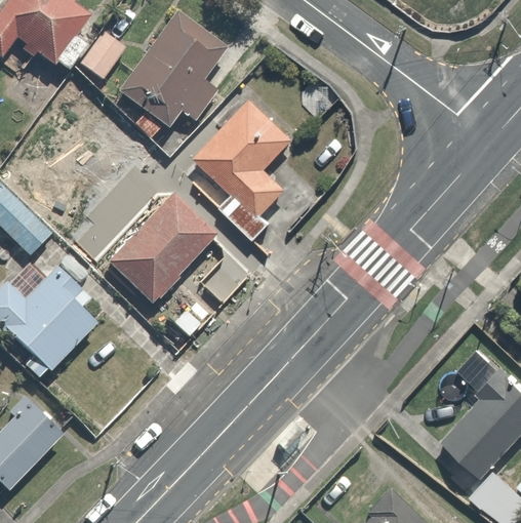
[(59,59),(70,68),(93,36),(84,29),(92,18),(68,0),(8,0),(0,11),(0,55),(2,57),(17,38),(54,67),(59,59)]
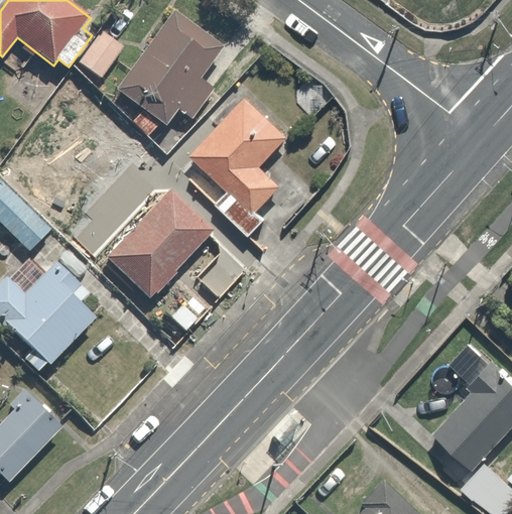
[(114,86),(165,124),(177,108),(194,120),(222,83),(206,71),(223,48),(177,14),(167,28),(161,22),(114,86)]
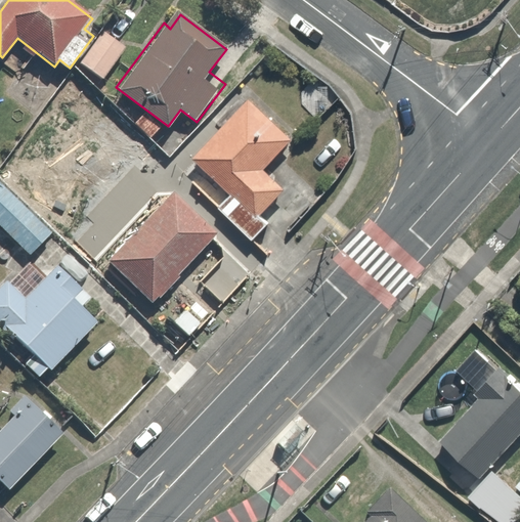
[(103,32),(81,60),(106,80),(129,51),(103,32)]
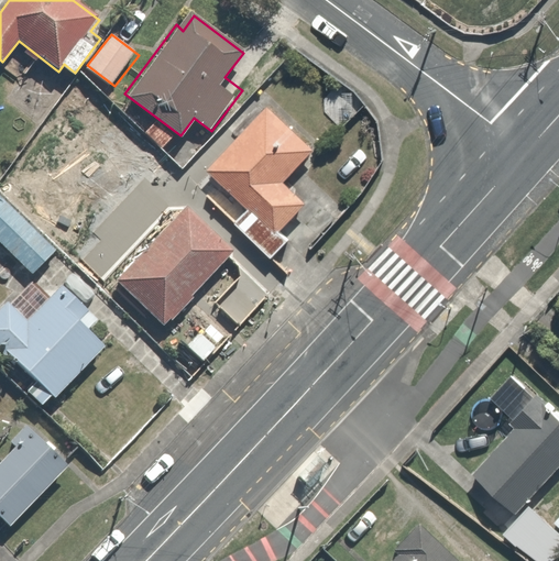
[(269,103),(210,168),(250,205),(253,201),(285,231),(313,201),(287,179),(316,146),(269,103)]
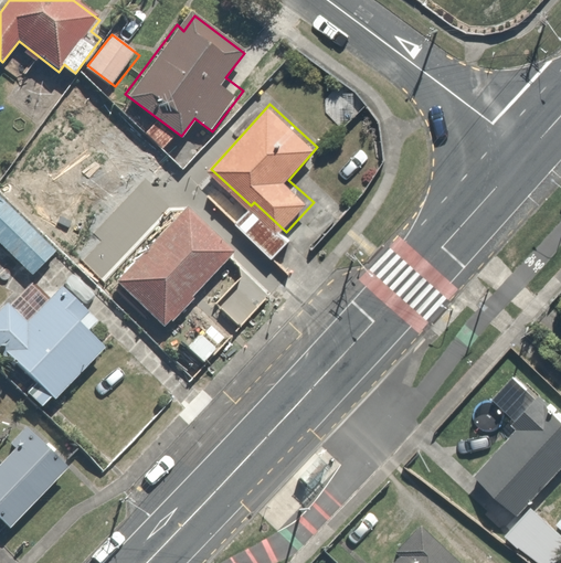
[(0,190),(0,244),(29,275),(56,250),(0,190)]
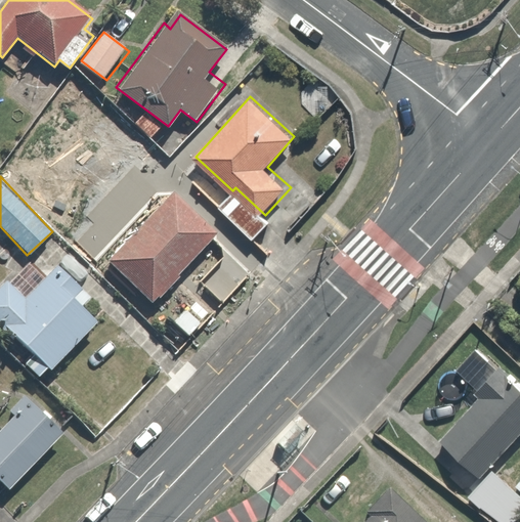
[(157,303),(218,230),(167,187),(106,260),(157,303)]
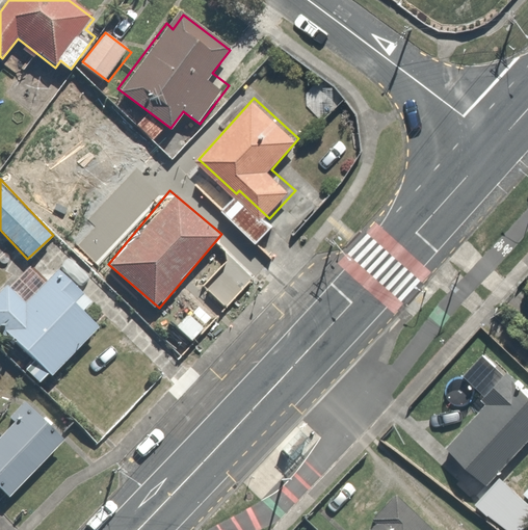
[(48,373),(53,377),(100,323),(46,276),(24,301),(8,288),(0,297),(0,329),(32,359),(24,367),(41,381),(48,373)]
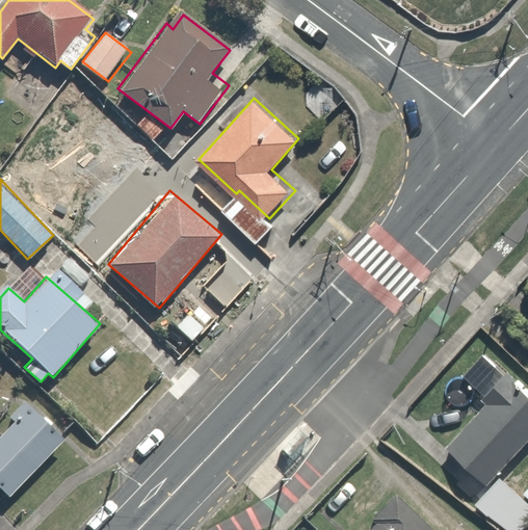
[(487,476),(527,433),(527,390),(521,383),(517,387),(502,373),(484,391),(493,398),(451,441),(487,476)]
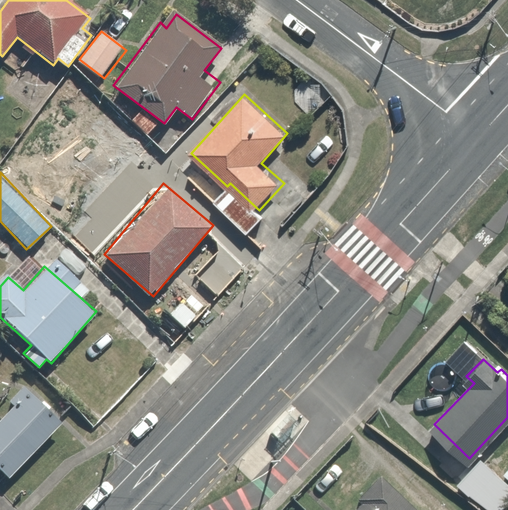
[(56,421),(21,388),(9,401),(14,405),(0,419),(0,465),(7,472),(56,421)]
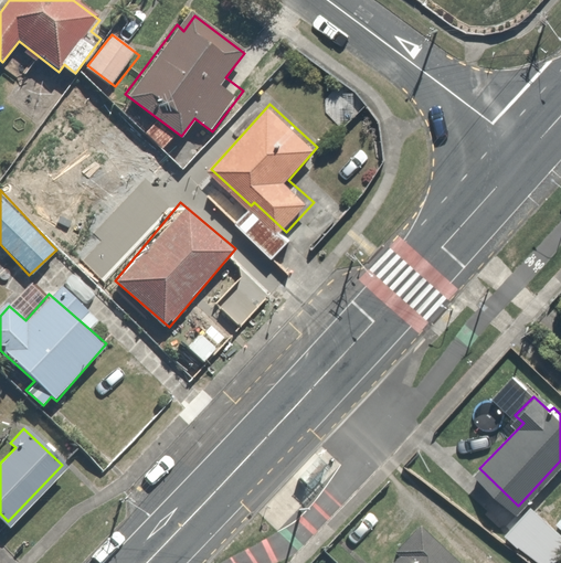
[(459,562),(420,523),(381,562),(459,562)]
